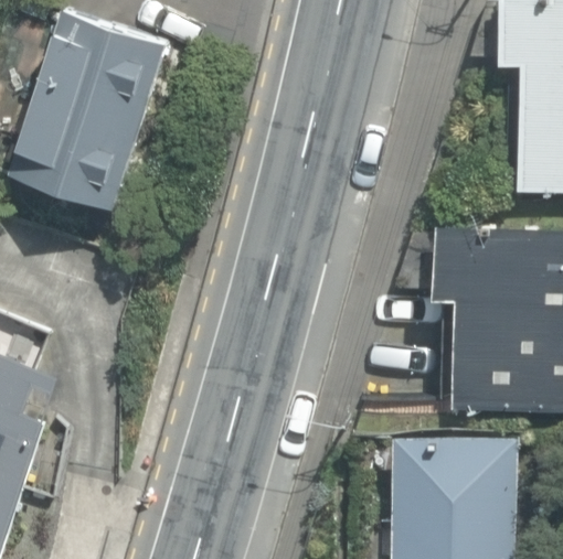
[(10,0),(0,32),(0,174),(118,210),(169,42),(39,0),(10,0)]
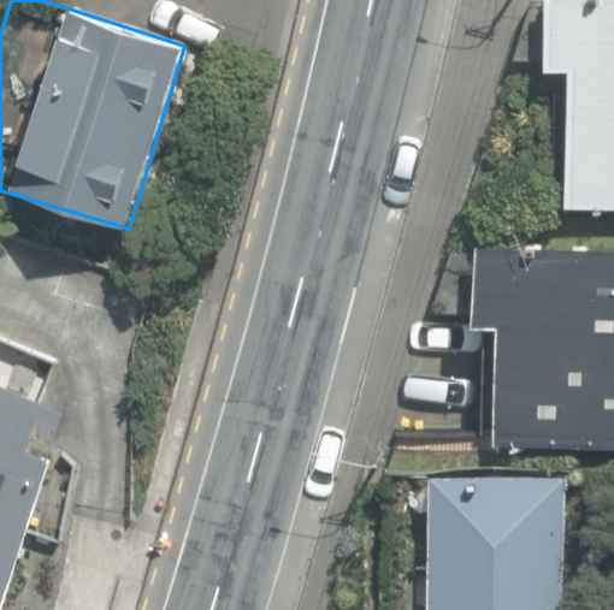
[(564,209),(613,211),(613,0),(533,0),(513,63),(548,64),(548,73),(567,73),(564,209)]
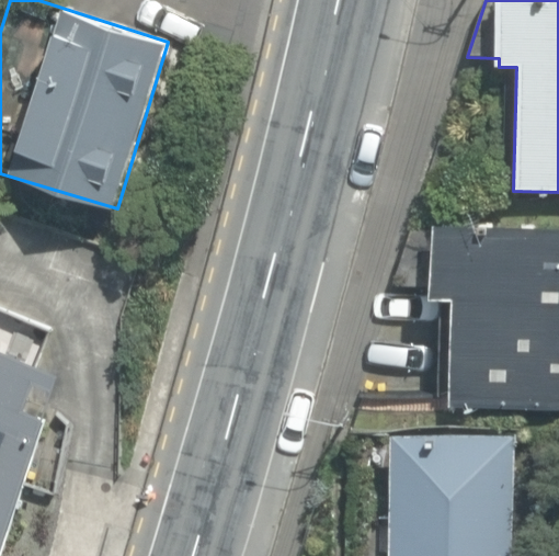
[(453,298),(448,409),(558,412),(558,229),(412,226),(390,285),(430,286),(430,297),(453,298)]
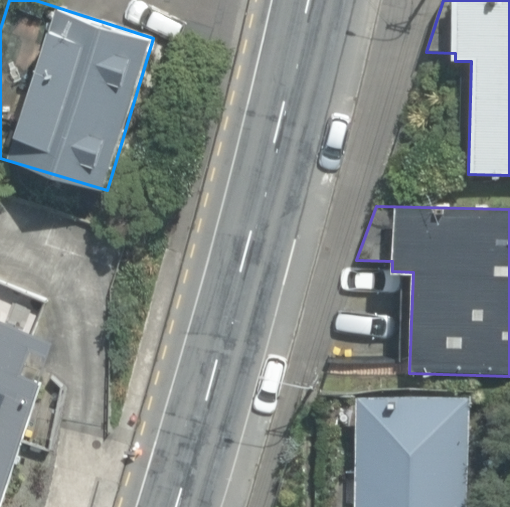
[(0,491),(56,331),(0,313),(0,491)]
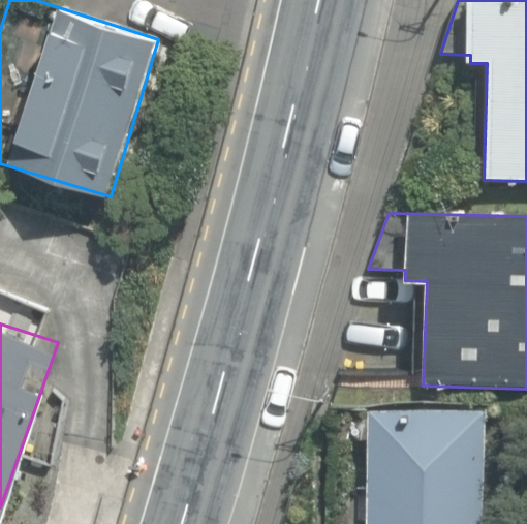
[(481,523),(485,410),(371,407),(366,523),(481,523)]
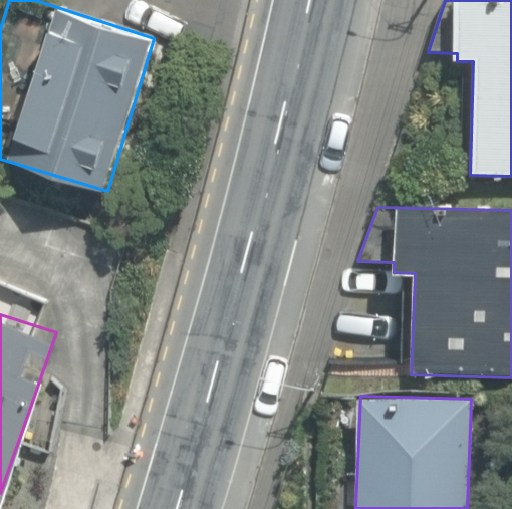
All buildings are outlined.
